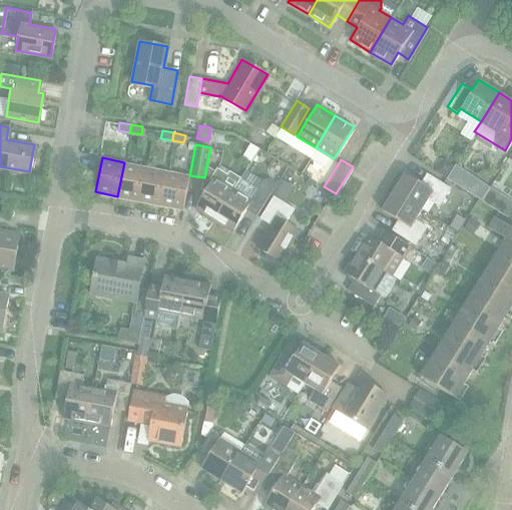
[(117,196),(138,200),(145,166),(124,162),(117,196)]
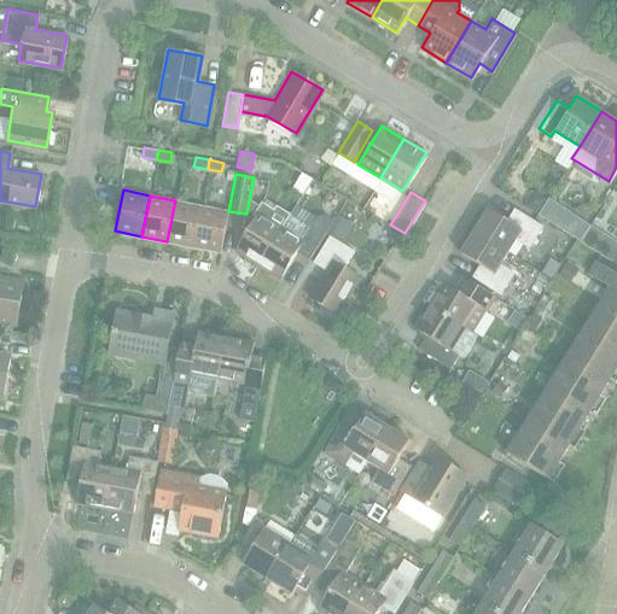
[(167,241),(192,246),(201,205),(175,200),(167,241)]
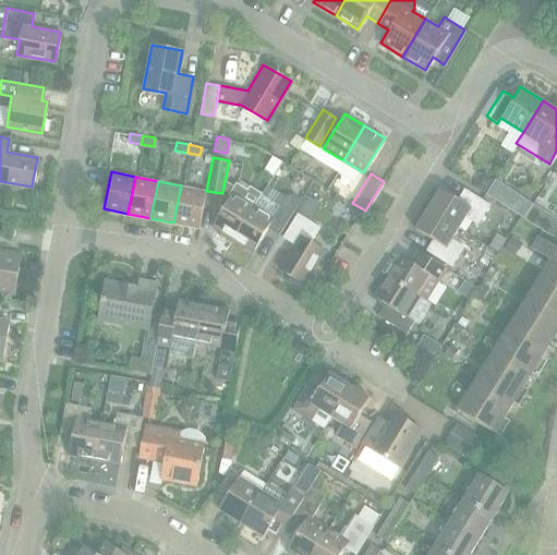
[(212,226),(231,238),(253,203),(244,197),(246,193),(245,188),(234,181),(228,193),(231,195),(212,226)]
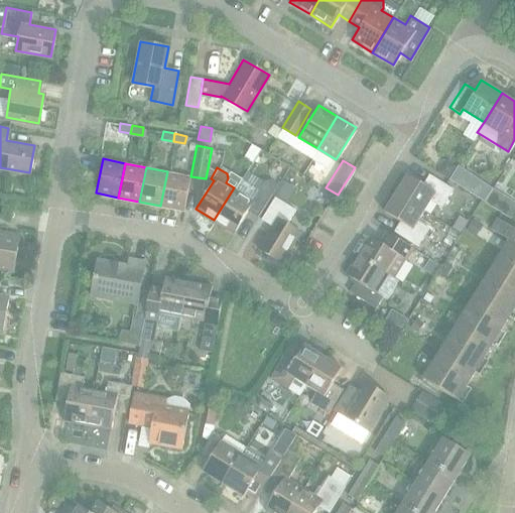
[(167,171),(160,206),(183,210),(189,175),(167,171)]
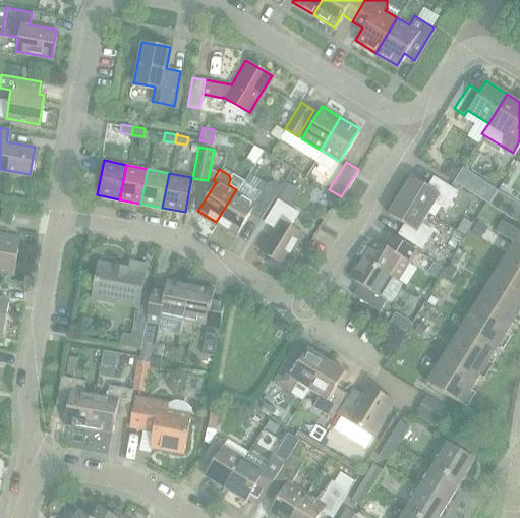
[(399,193),(427,212),(434,200),(445,208),(457,189),(432,174),(426,184),(410,175),(399,193)]
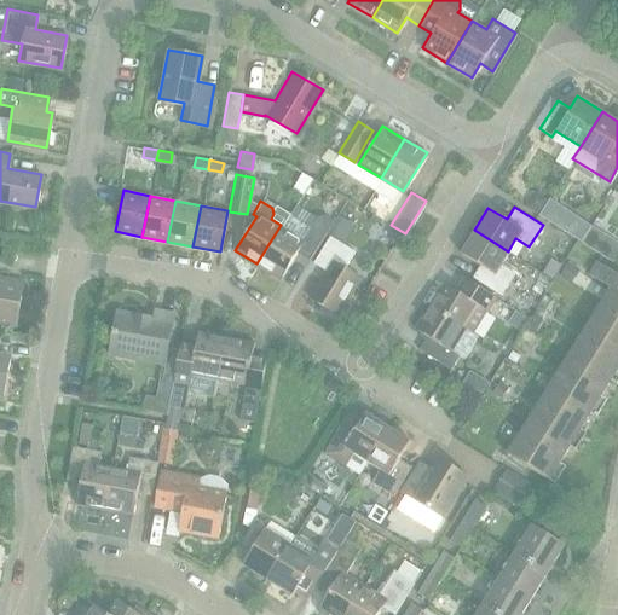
[(281,225),(256,264),(279,278),(299,247),(311,254),(333,219),(323,213),(315,215),(309,225),(290,228),(289,230),(281,225)]
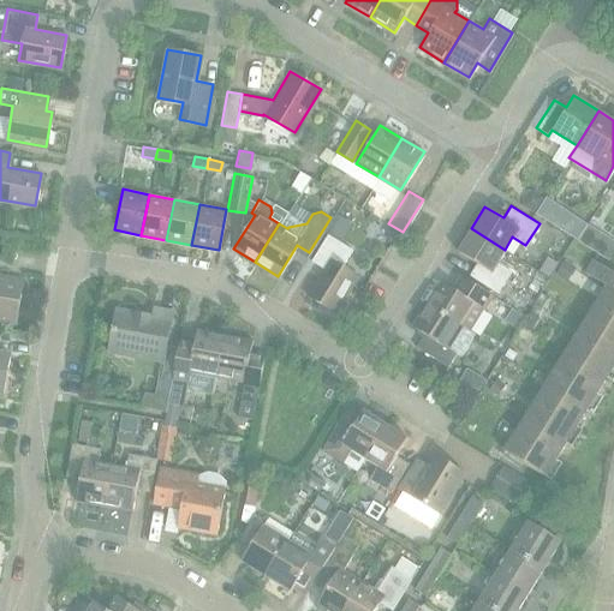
[(564,229),(577,238),(585,223),(573,215),(564,229)]
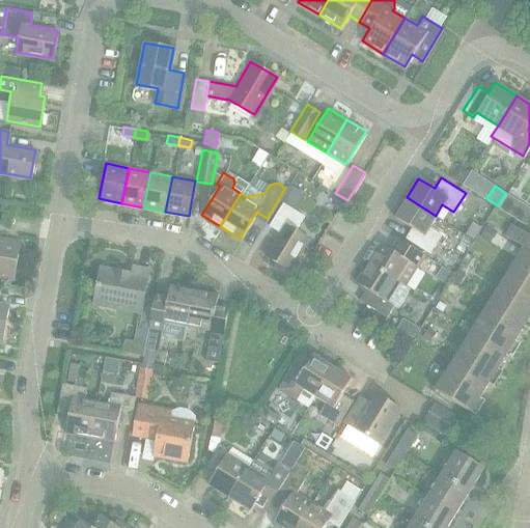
[(508,212),(515,199),(505,193),(498,205),(508,212)]
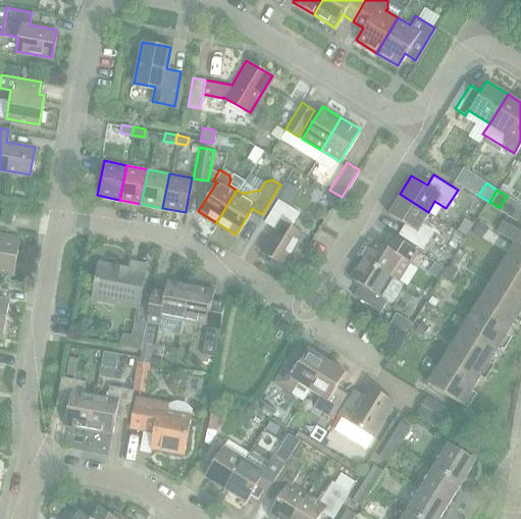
[(428,212),(400,194),(388,212),(404,222),(397,232),(421,248),(433,228),(421,222),(428,212)]
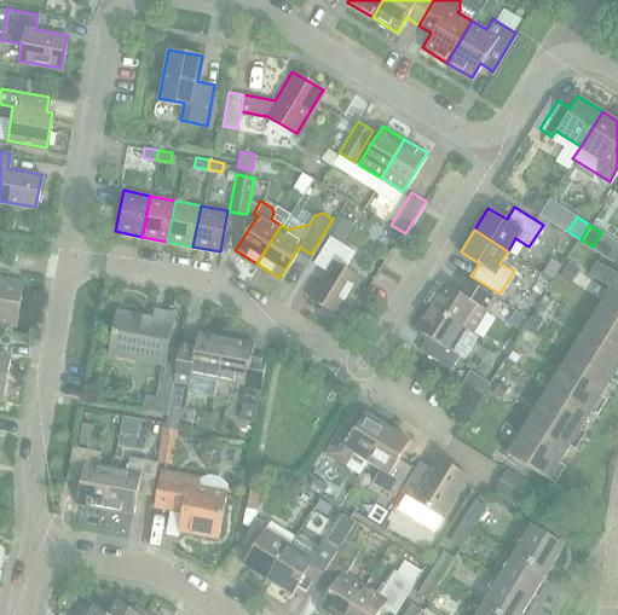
[(324,268),(319,277),(309,295),(338,313),(359,277),(342,266),(352,250),(328,235),(312,261),(324,268)]
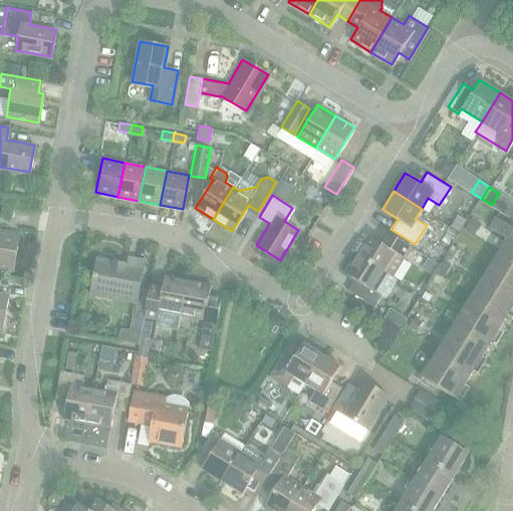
[(512,228),(494,217),(487,228),(511,242),(495,269),(512,280),(512,228)]
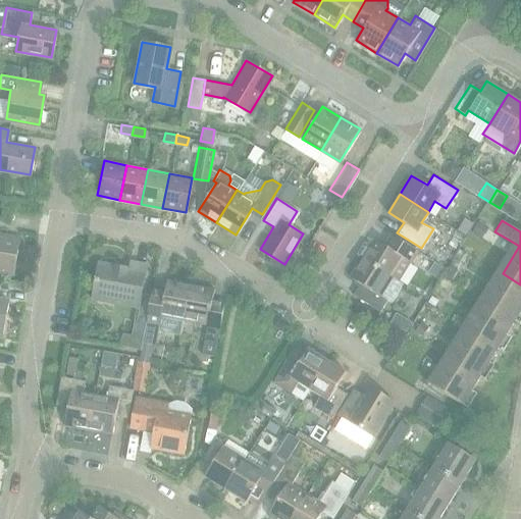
[(0,269),(12,272),(18,236),(0,231),(0,269)]
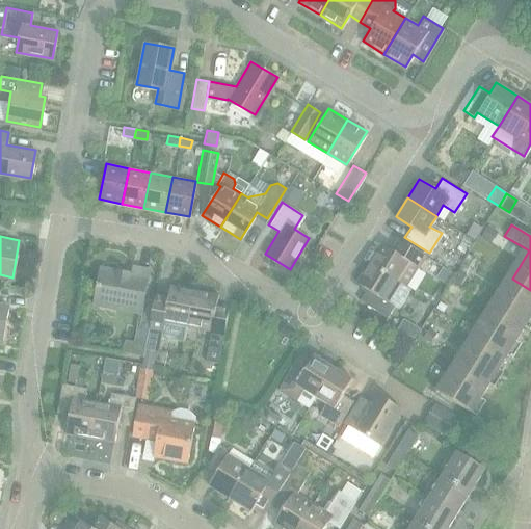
[(368,262),(399,281),(410,262),(418,266),(425,255),(397,237),(391,248),(379,242),(368,262)]
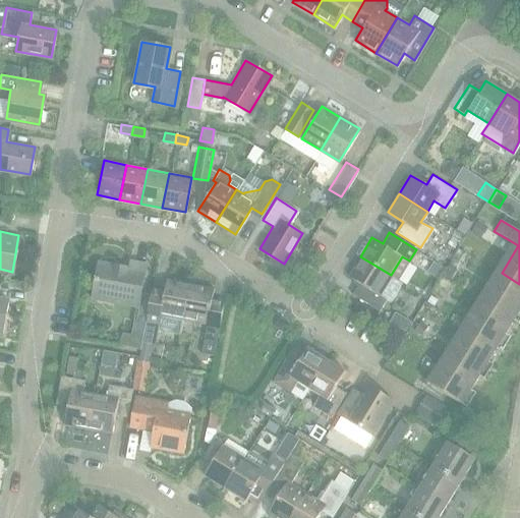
[(391,275),(360,256),(348,275),(358,282),(352,293),(379,309),(386,298),(379,294),(391,275)]
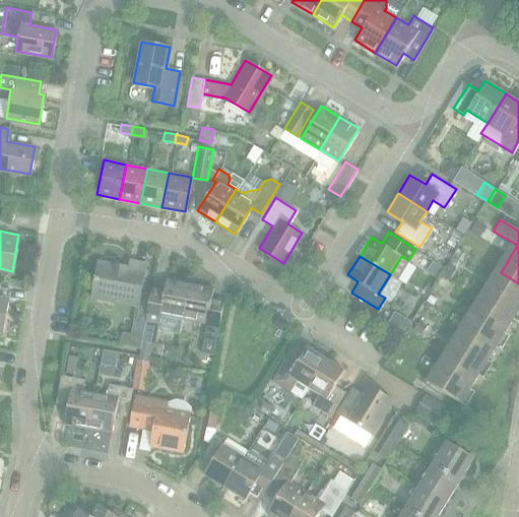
[(138,306),(145,264),(130,261),(129,268),(99,262),(91,297),(138,306)]
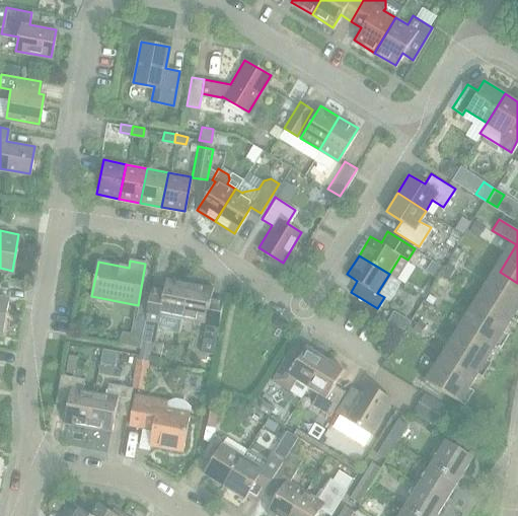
[(517,317),(517,283),(500,272),(483,300),(516,320),(517,317)]
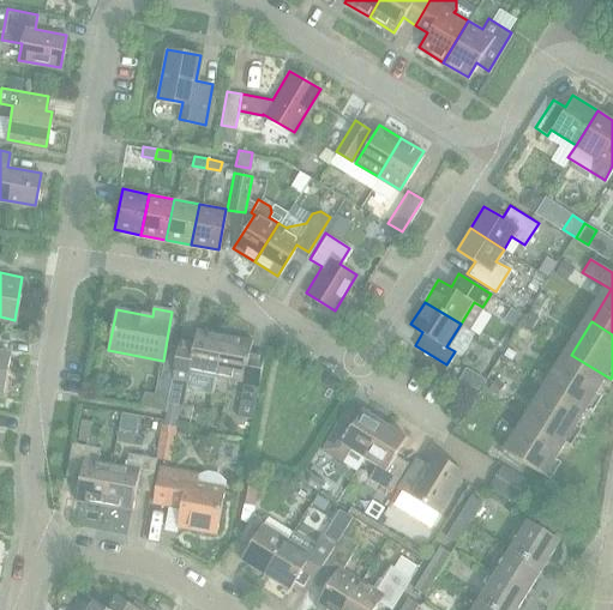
[(190,372),(217,376),(224,334),(197,328),(193,349),(178,346),(167,403),(184,405),(190,372)]
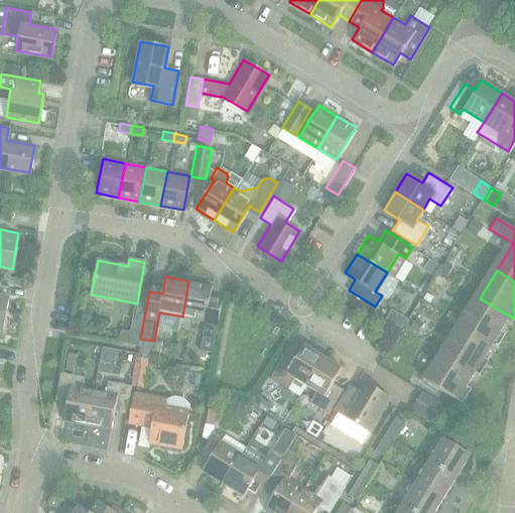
[(188,281),(182,316),(205,321),(200,350),(212,352),(221,304),(209,302),(213,285),(188,281)]
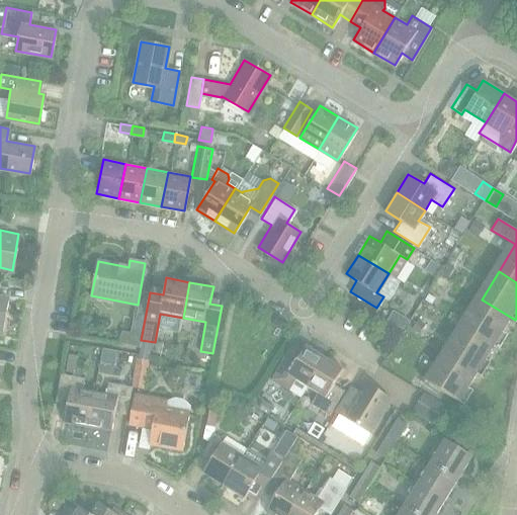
[(0,334),(1,335),(8,296),(0,294),(0,334)]
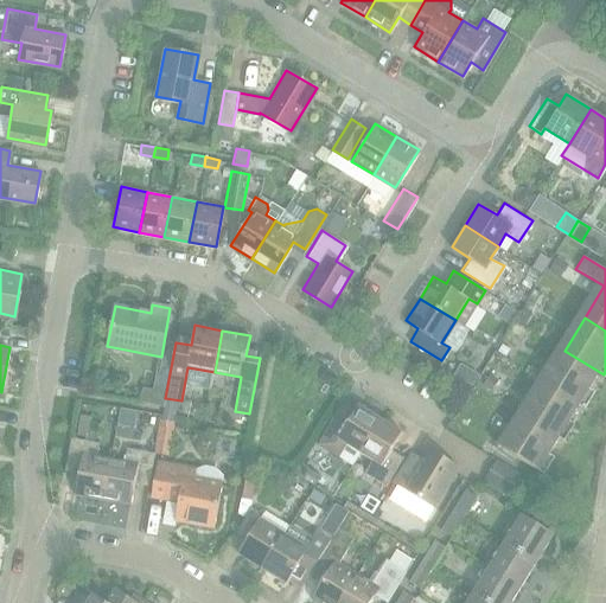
[(544,383),(585,408),(604,374),(565,351),(544,383)]
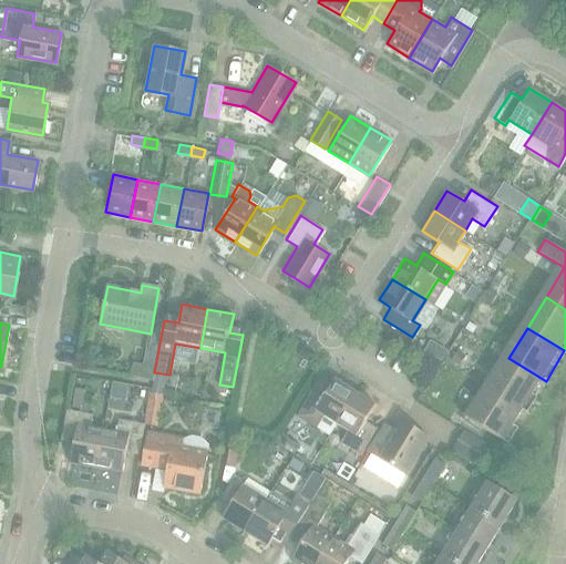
[(490,388),(527,411),(546,381),(508,358),(490,388)]
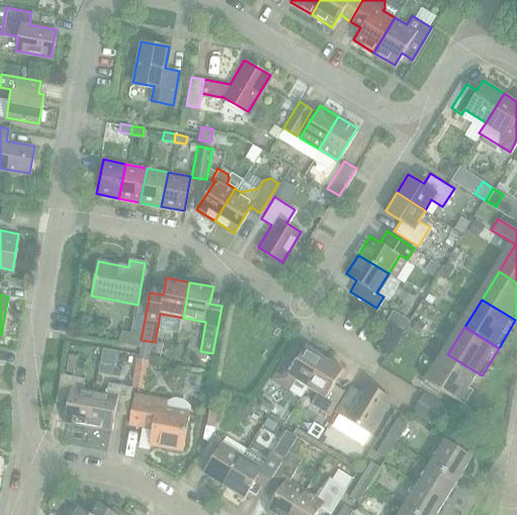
[(292,377),(307,385),(324,357),(306,346),(296,360),(285,354),(270,379),(286,389),(292,377)]
